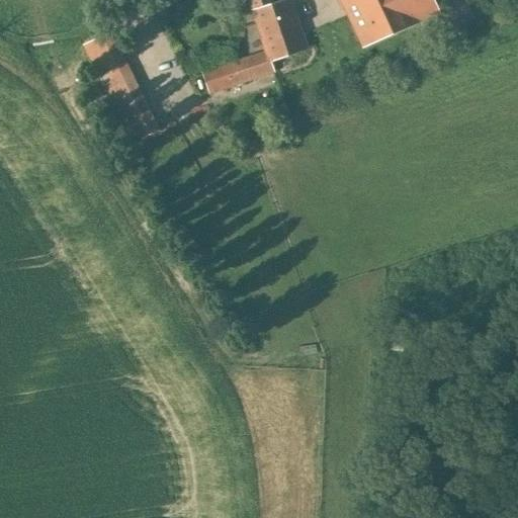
[(270,0),(248,0),(252,11),(272,4),(270,0)]
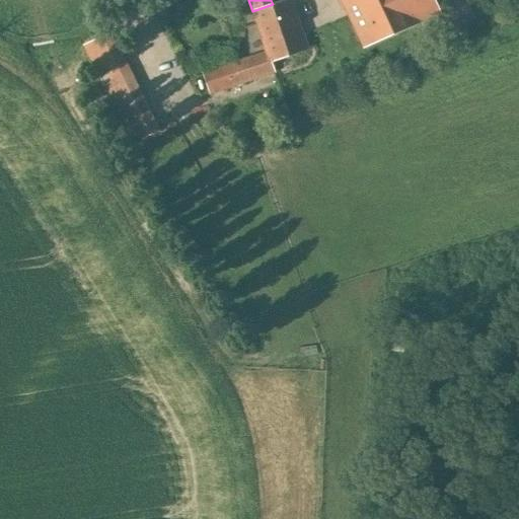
[(283,0),(273,4),(252,11),(258,30),(266,52),(269,62),(270,61),(305,50),(289,0),(283,0)]
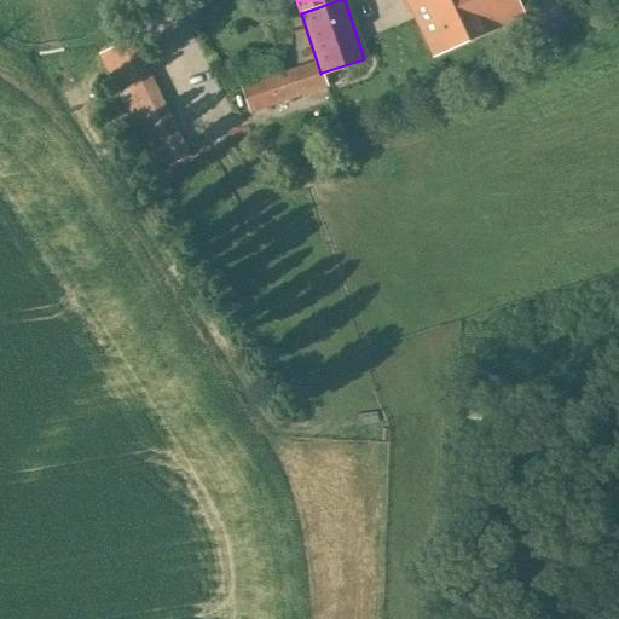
[(516,0),(406,0),(433,56),(524,16),(516,0)]
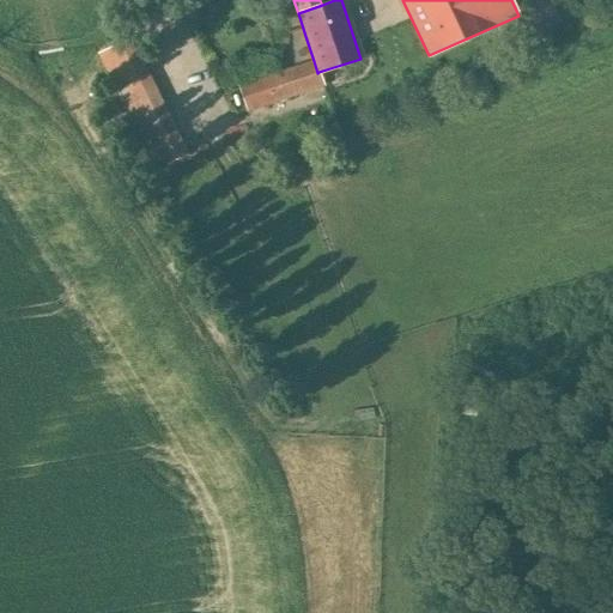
[(314,61),(265,78),(272,101),(323,84),(319,72),(317,73),(314,61)]
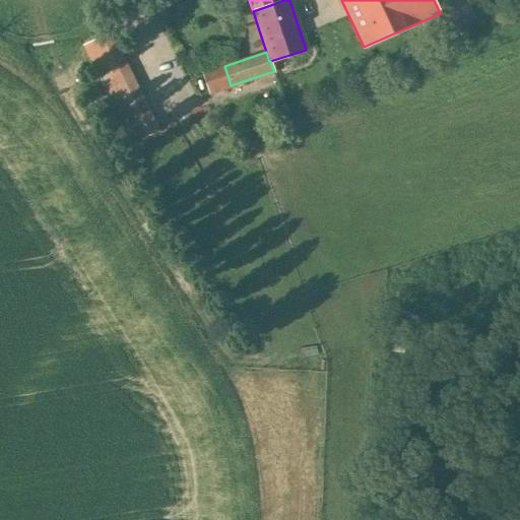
[(124,62),(101,73),(133,140),(156,129),(124,62)]
